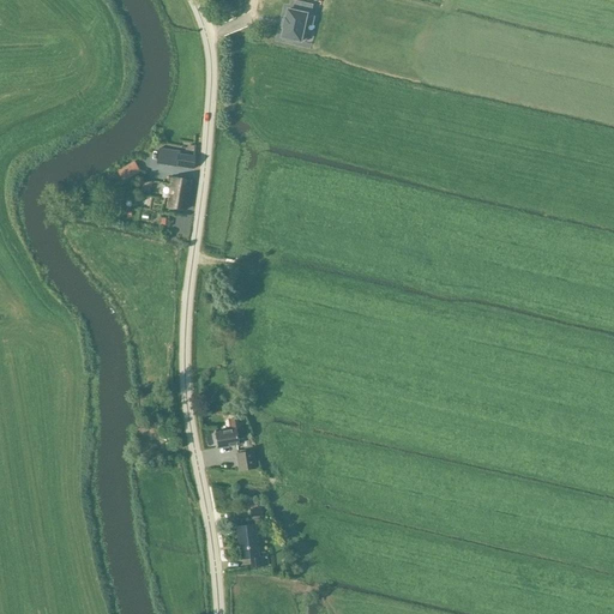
[(300,42),(305,16),(307,16),(309,5),(294,1),(292,12),(287,11),(284,19),(282,18),(281,28),(283,29),(281,38),(283,38),(282,40),(292,42),(292,41),(300,42)]
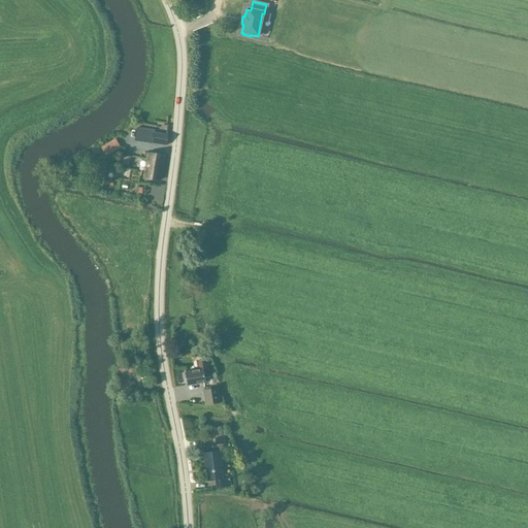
[(169,134),(168,134),(153,132),(153,131),(137,129),(135,141),(151,143),(167,146),(169,134)]
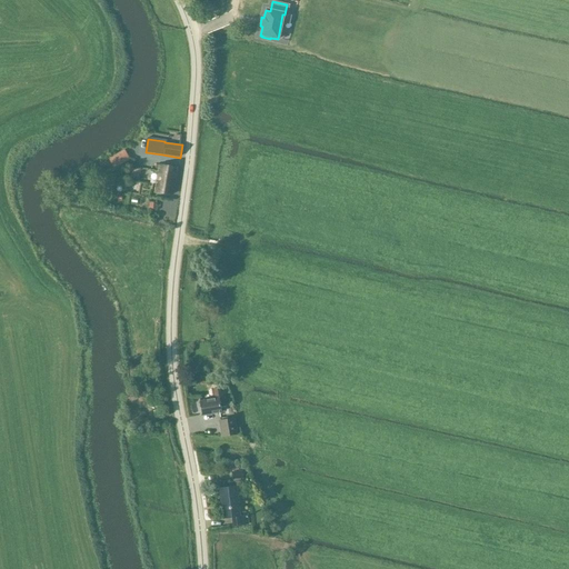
[(115,169),(130,160),(125,151),(109,159),(115,169)]
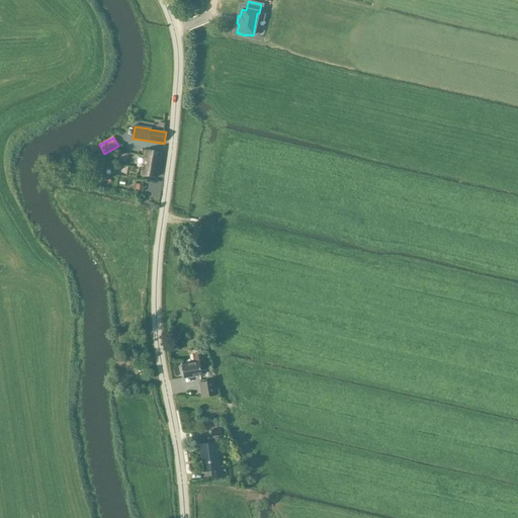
[(161,153),(144,150),(141,175),(158,177),(161,153)]
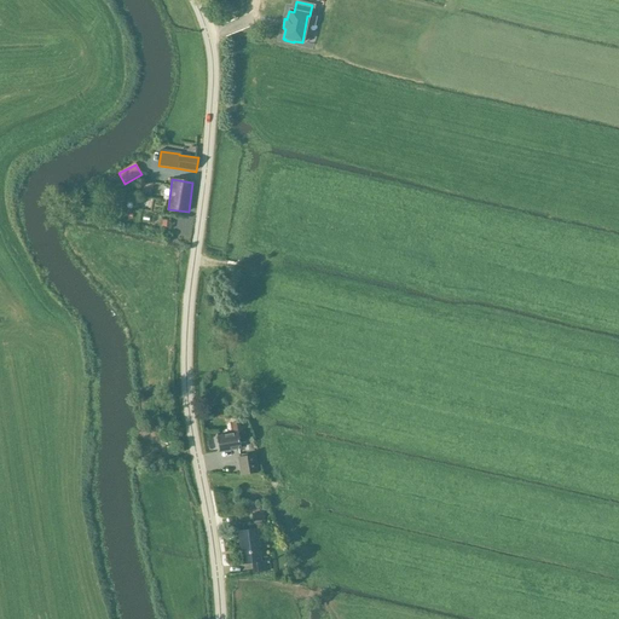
[(241,449),(239,443),(247,443),(244,433),(242,433),(241,422),(232,423),(235,433),(218,437),(220,452),(241,449)]
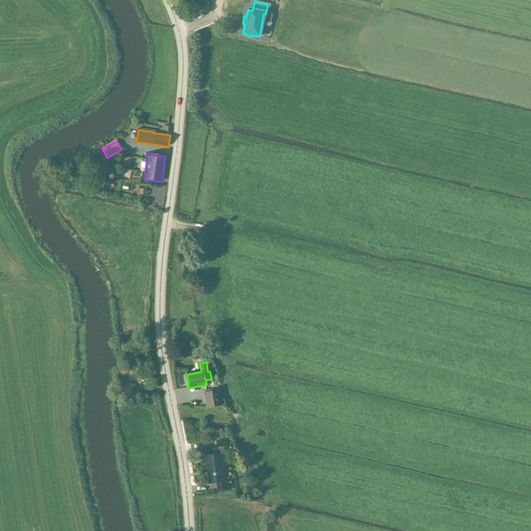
[(203,392),(206,409),(222,406),(219,390),(203,392)]
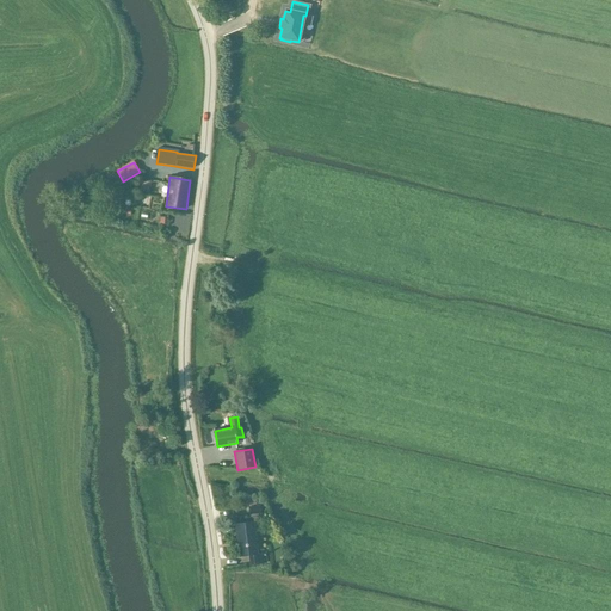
[(239,557),(250,556),(251,565),(266,563),(266,556),(264,556),(264,554),(258,554),(254,523),(235,524),(239,557)]
